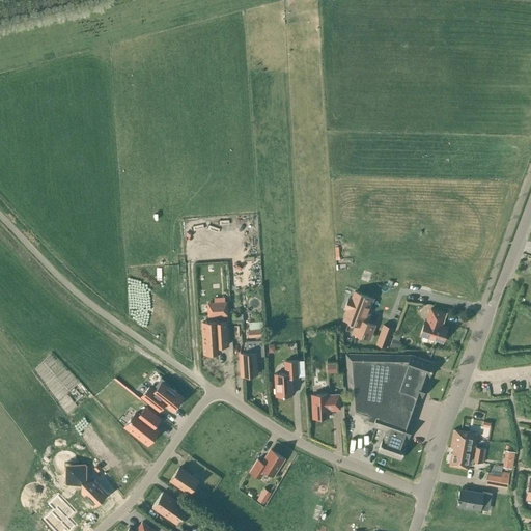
[(366,313),(371,299),(366,297),(366,296),(364,296),(355,291),(352,299),(348,298),(344,307),(347,308),(343,318),(356,324),(353,333),(368,339),(373,325),(366,323),(369,314),(366,313)]
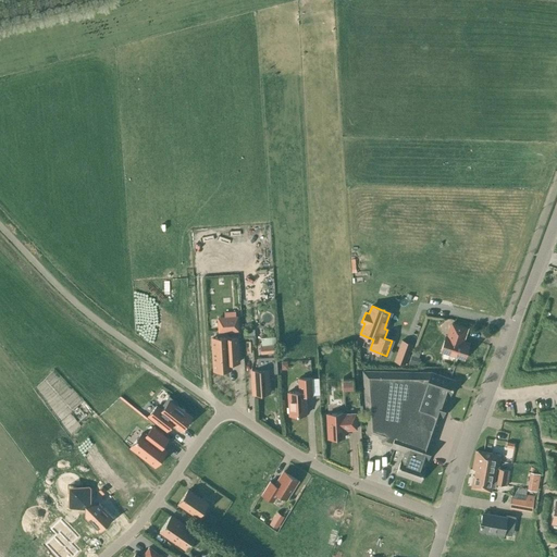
[(231,317),(231,313),(220,313),(220,318),(219,318),(219,332),(237,331),(236,317),(231,317)]
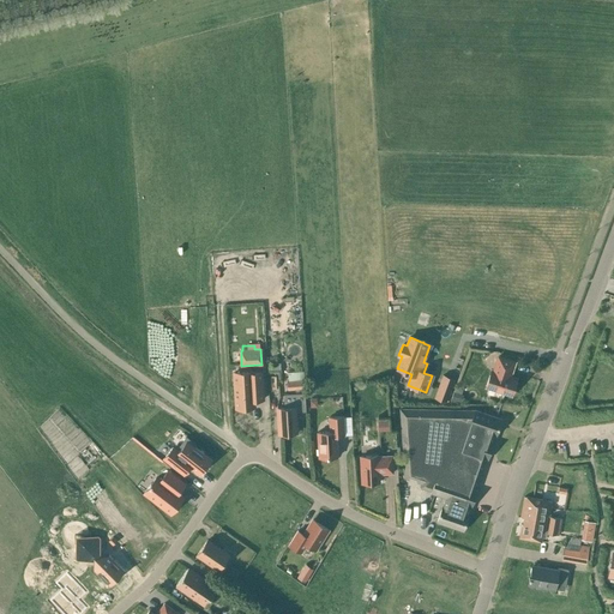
[(511,396),(517,379),(510,377),(515,362),(498,356),(493,372),(491,371),(486,387),(511,396)]
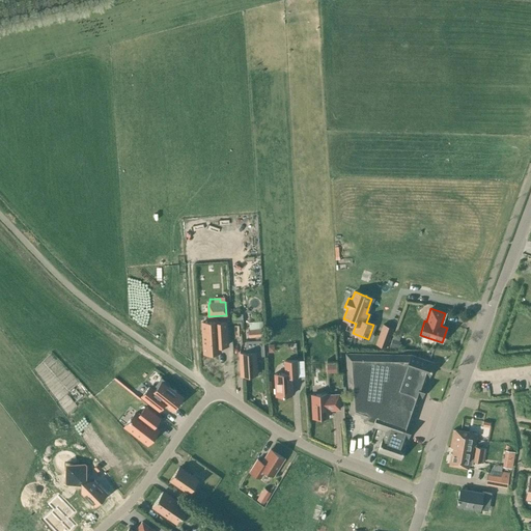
[(202,323),(202,332),(204,354),(220,353),(219,346),(227,345),(225,322),(218,323),(218,322),(202,323)]
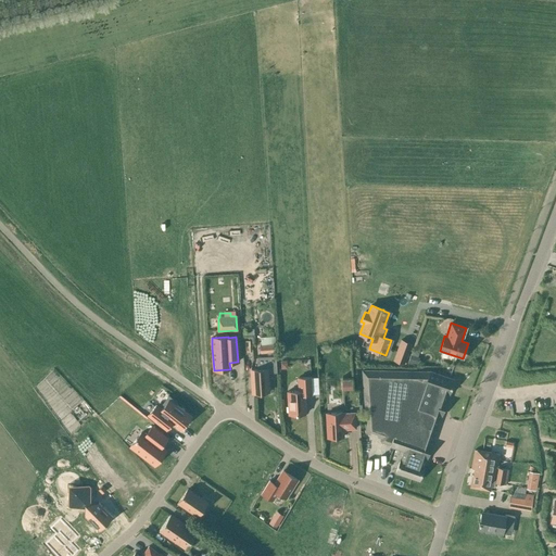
[(402,340),(393,361),(404,364),(412,344),(402,340)]
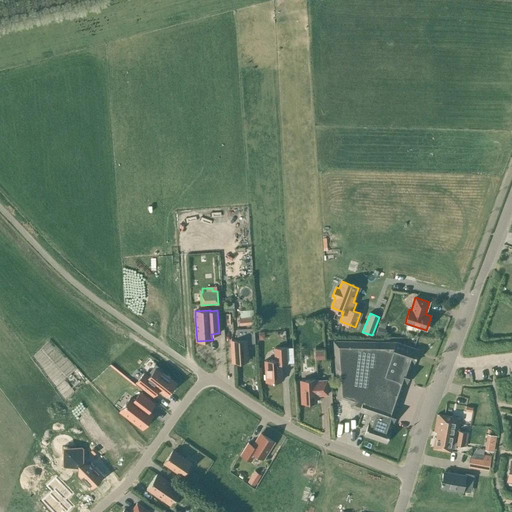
[(241,318),(240,318),(241,326),(254,325),(254,317),(253,317),(241,318)]
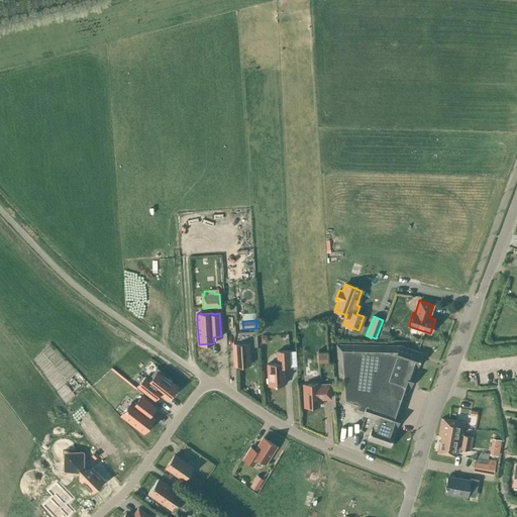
[(382,330),(380,336),(389,338),(390,332),(382,330)]
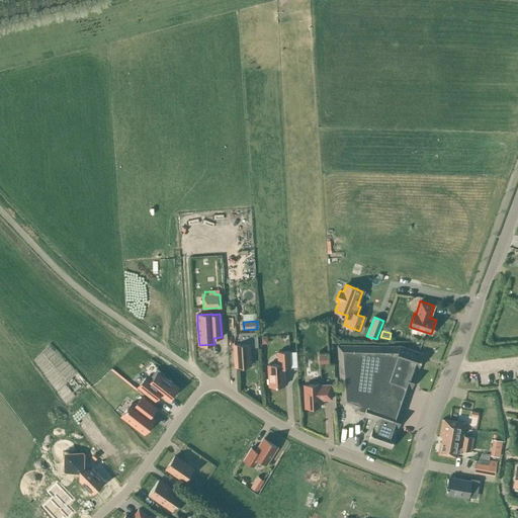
[(239,333),(240,344),(234,344),(235,366),(250,365),(249,347),(258,347),(257,332),(239,333)]
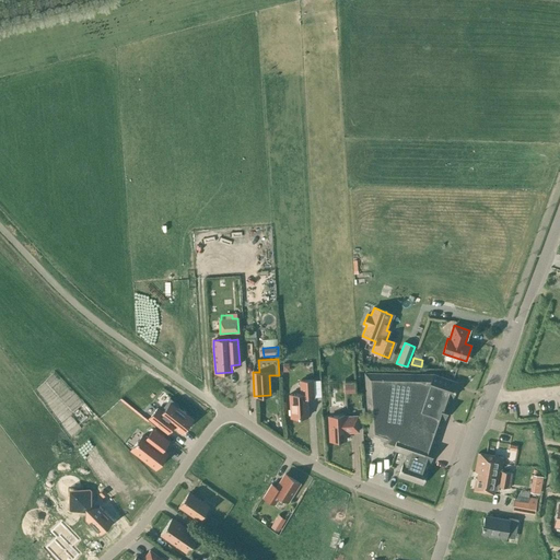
[(457,383),(453,382),(432,374),(432,375),(364,373),(369,435),(373,436),(374,433),(382,435),(381,440),(384,441),(394,444),(393,450),(406,454),(404,462),(398,476),(422,485),(427,469),(429,462),(430,463),(434,447),(432,447),(438,433),(441,424),(443,418),(444,419),(450,405),(448,404),(451,397),(452,397),(457,383)]
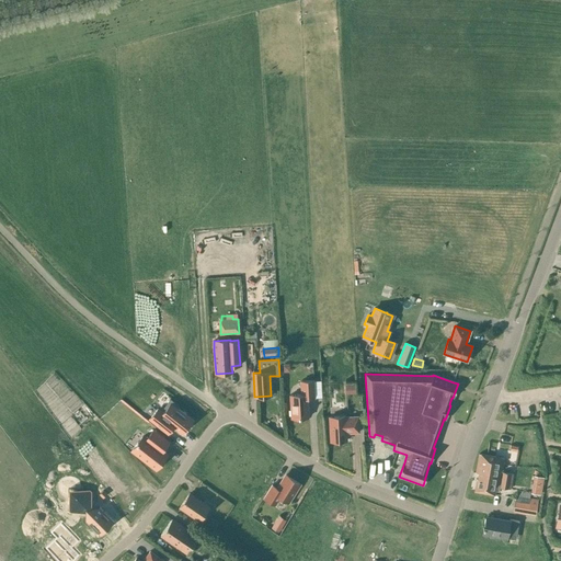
[(315,398),(313,380),(300,381),(301,395),(289,396),(292,418),(308,418),(307,399),(315,398)]
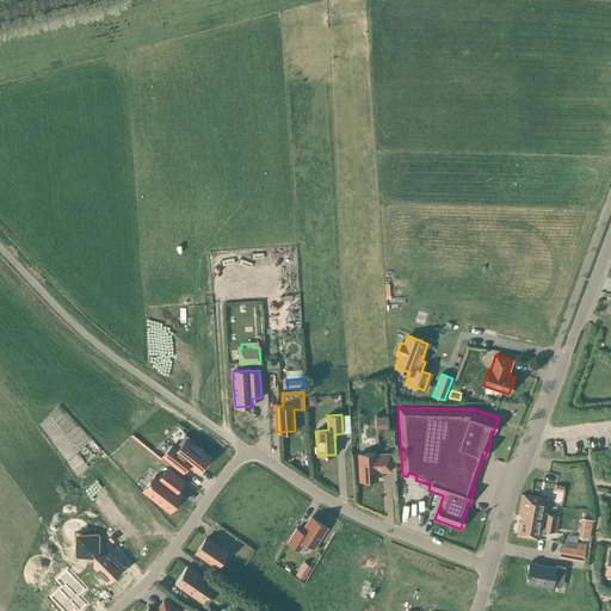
[(376,420),(376,430),(387,429),(386,419),(376,420)]
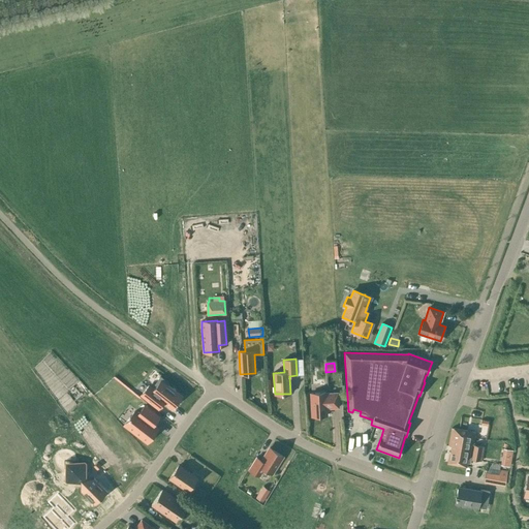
[(148,386),(142,395),(158,408),(163,402),(172,408),(181,396),(167,385),(169,382),(160,376),(154,384),(156,386),(153,389),(149,385),(148,386)]
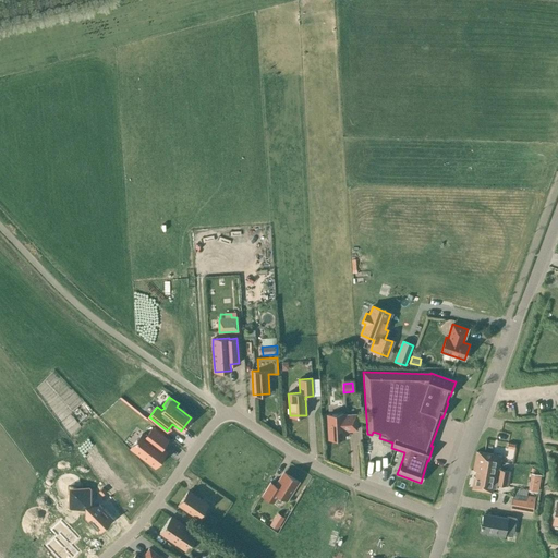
[(344,431),(356,431),(355,415),(343,415),(343,414),(327,415),(329,439),(344,438),(344,431)]
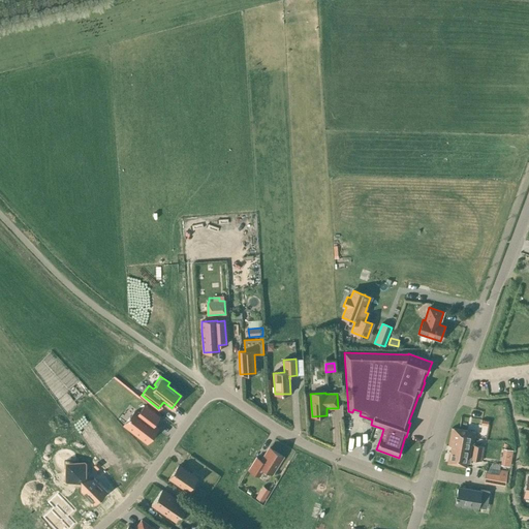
[(159,417),(145,405),(138,413),(135,411),(124,425),(147,443),(158,429),(153,425),(159,417)]
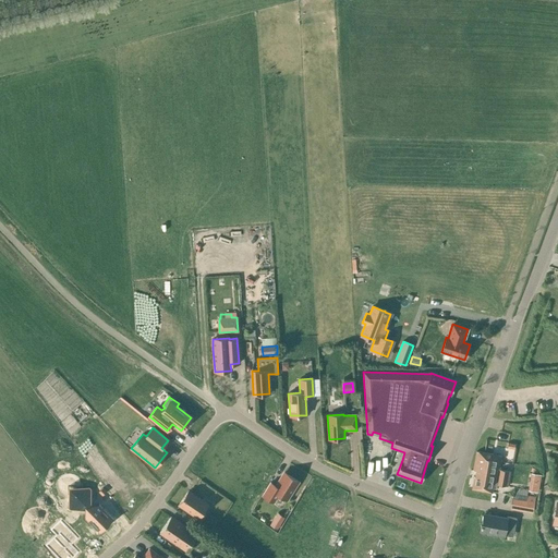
[(510,471),(499,469),(501,457),(476,451),(473,470),(475,471),(475,476),(474,476),(472,488),(492,493),(493,488),(495,488),(496,484),(508,486),(510,471)]
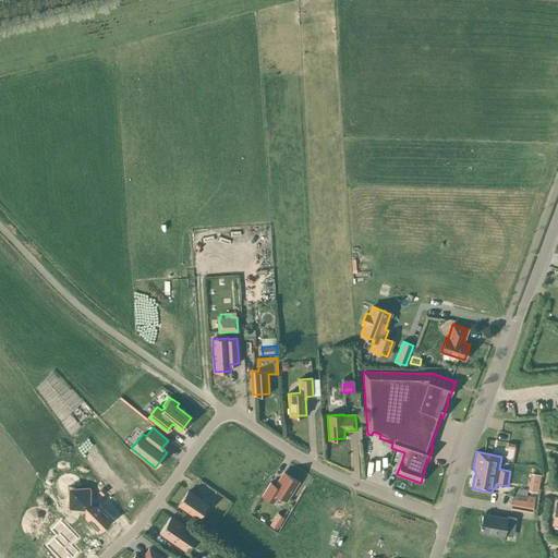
[(298,481),(284,473),(276,486),(270,483),(262,495),(274,502),(278,495),(287,499),(298,481)]
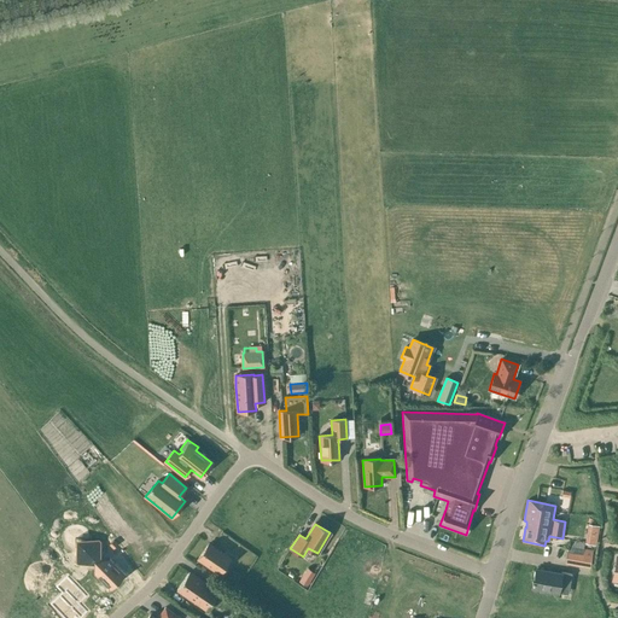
[(590,525),(588,542),(595,543),(599,526),(590,525)]
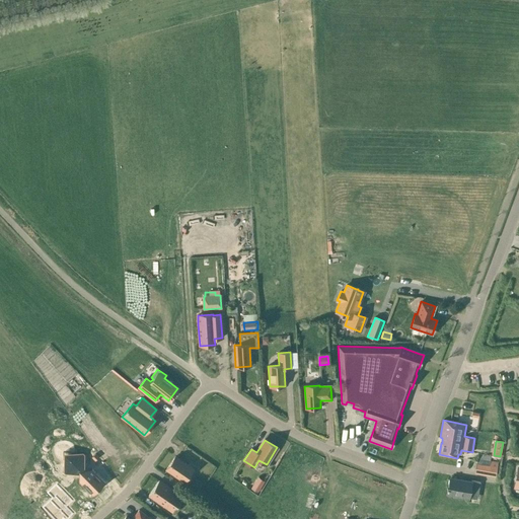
[(64,453),(63,461),(76,474),(79,474),(79,482),(92,495),(105,483),(92,468),(84,468),(84,455),(83,453),(64,453)]
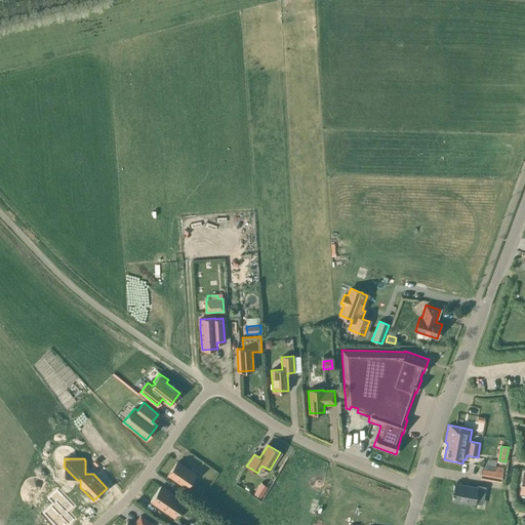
[(195,475),(176,462),(168,475),(187,487),(195,475)]
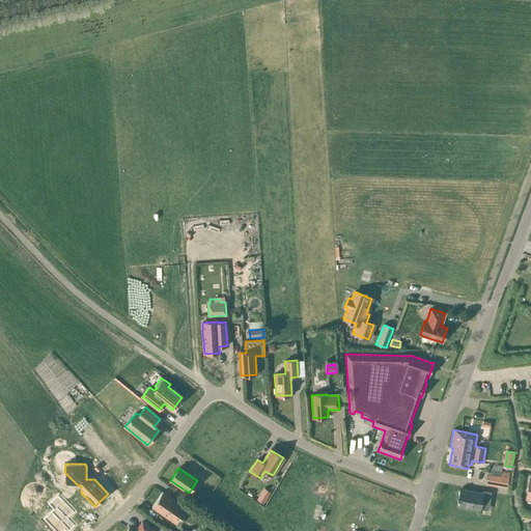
[(487,474),(485,483),(500,486),(502,476),(500,476),(488,474),(487,474)]
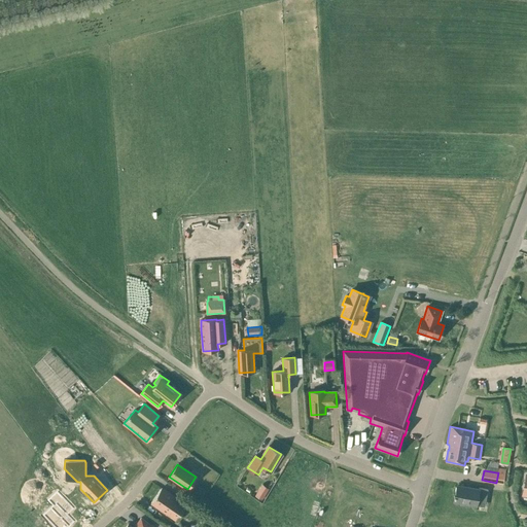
[(485,502),(487,489),(479,488),(479,490),(456,486),(454,501),(476,505),(477,500),(485,502)]
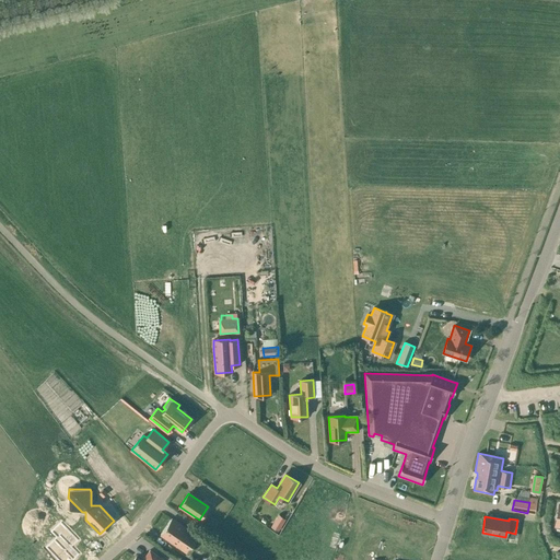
[(211,517),(207,524),(214,528),(219,522),(211,517)]
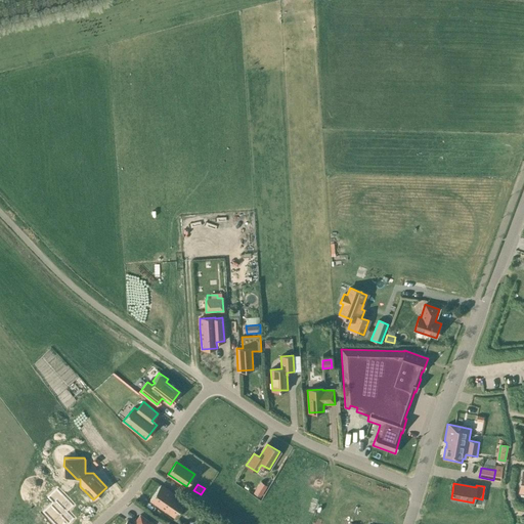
[(175,518),(185,503),(161,485),(149,500),(175,518)]
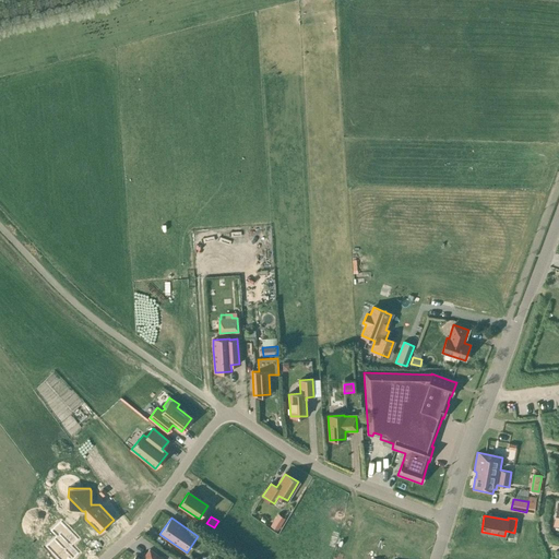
[(56,536),(46,546),(57,558),(71,558),(78,554),(70,546),(78,540),(61,522),(51,531),(56,536)]
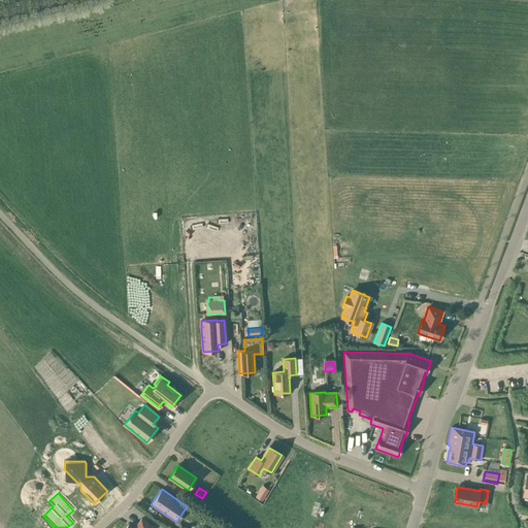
[(154,527),(155,527),(141,519),(134,527),(132,527),(128,525),(126,527),(154,527)]
